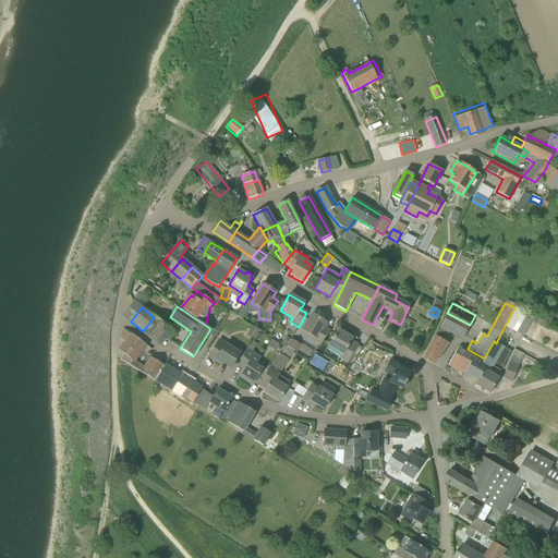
[(523,313),(514,308),(505,326),(513,331),(516,334),(526,314),(523,312),(523,313)]
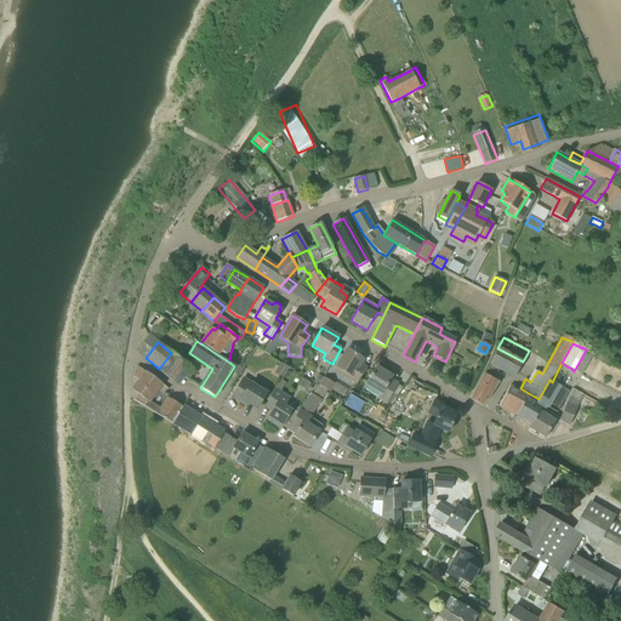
[(263,352),(269,355),(274,348),(268,345),(263,352)]
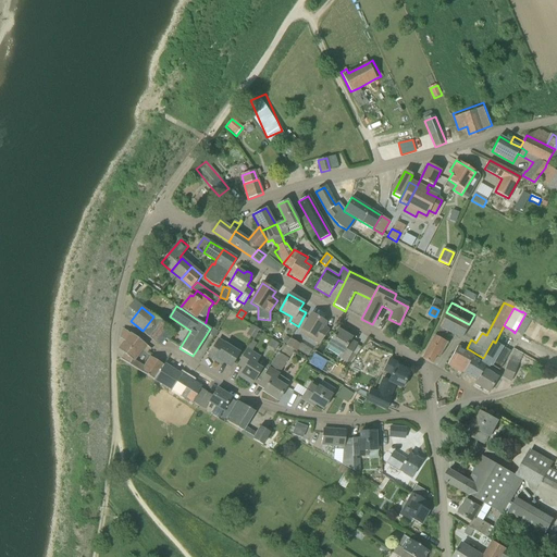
[(440,326),(444,329),(462,338),(469,324),(446,312),(440,326)]
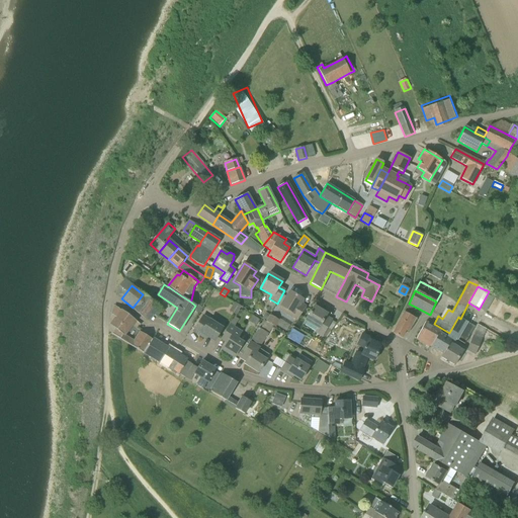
[(299,304),(303,299),(289,291),(280,307),(287,311),(285,313),(296,320),(306,308),(299,304)]
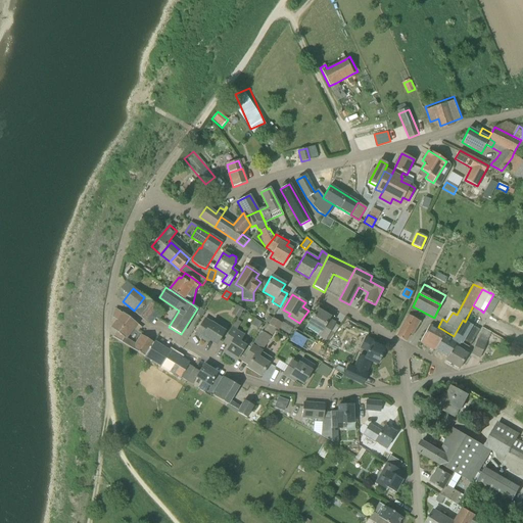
[(146,322),(151,316),(156,320),(163,311),(161,310),(144,297),(134,311),(133,313),(146,322)]
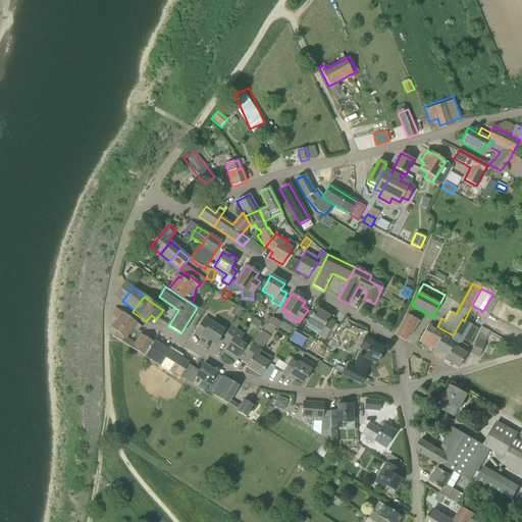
[(230,314),(237,318),(243,309),(237,305),(230,314)]
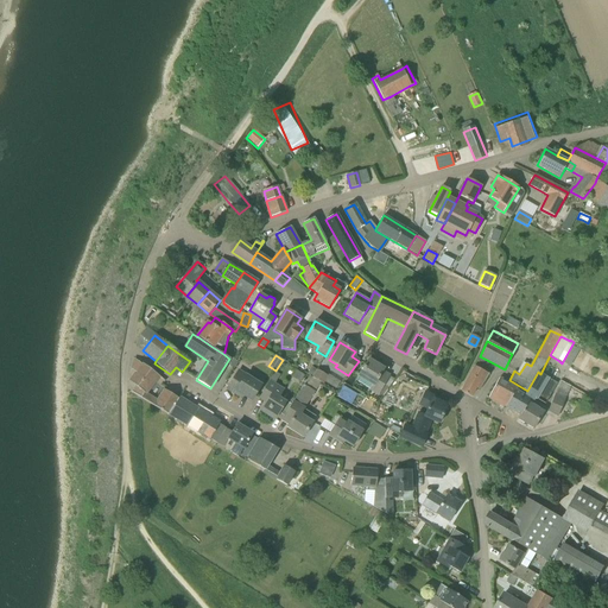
[(480,356),(475,367),(482,371),(486,363),(483,362),(485,359),(480,356)]
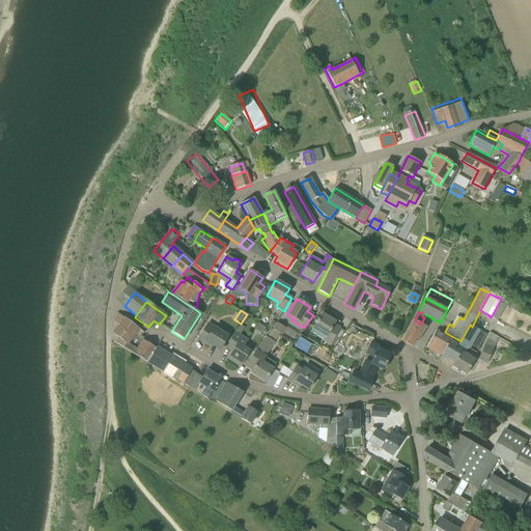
[(114,322),(119,326),(118,326),(113,334),(119,338),(126,343),(127,343),(138,328),(124,317),(124,318),(123,318),(117,314),(116,316),(114,322)]
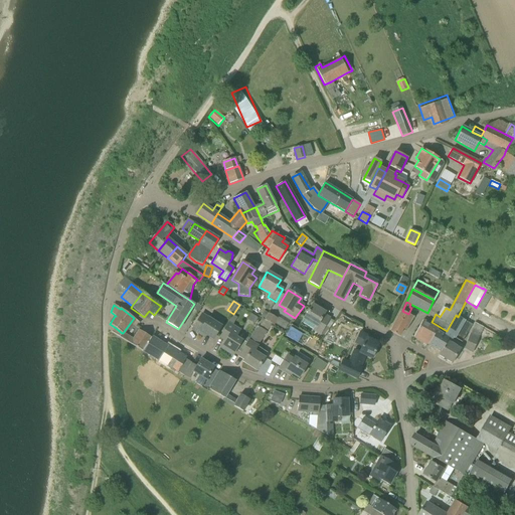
[(312,305),(303,319),(316,327),(314,330),(320,334),(330,318),(324,315),(326,313),(312,305)]
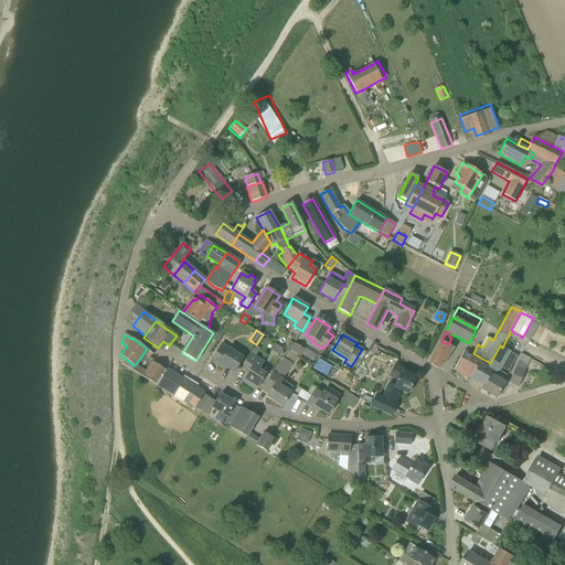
[(448,344),(441,341),(440,341),(428,364),(437,369),(441,361),(445,362),(454,348),(448,344)]
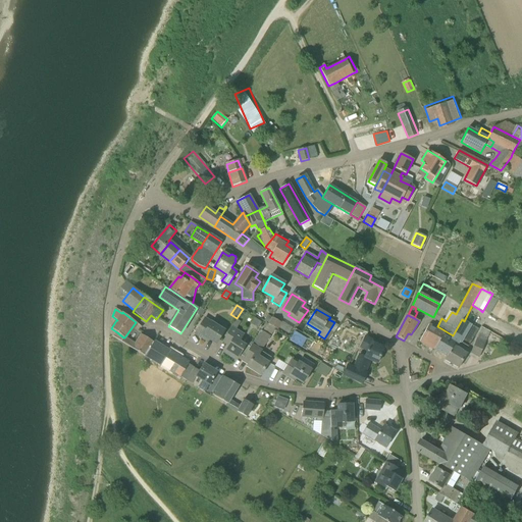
[(208,340),(215,345),(224,331),(205,318),(195,334),(207,343),(208,340)]
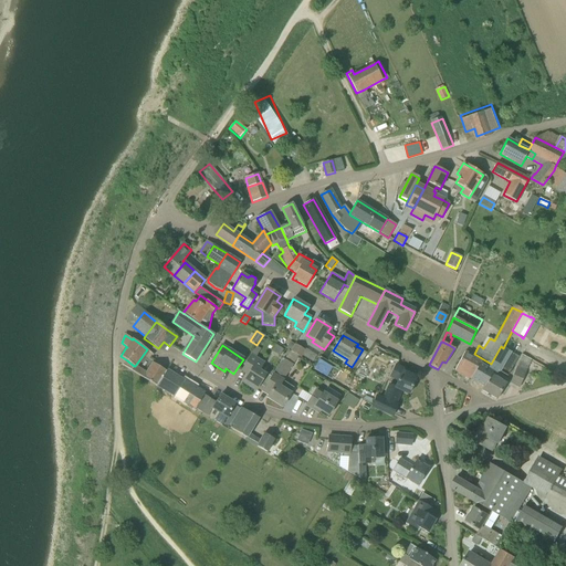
[(291,352),(299,356),(300,357),(304,350),(295,345),(291,352)]
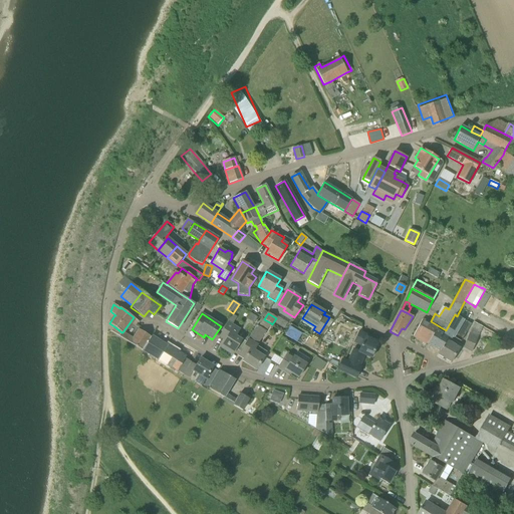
[(443,334),(435,330),(428,344),(440,350),(448,337),(451,339),(452,336),(461,341),(471,324),(457,316),(455,314),(446,330),(443,334)]
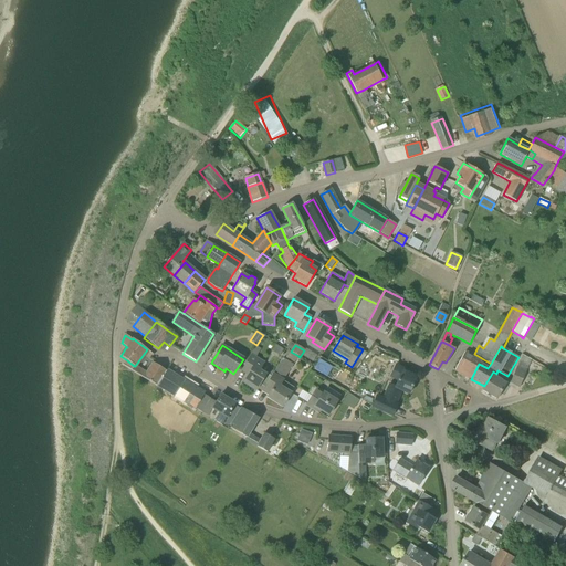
[(289,350),(273,374),(283,379),(299,356),(291,352),(289,350)]
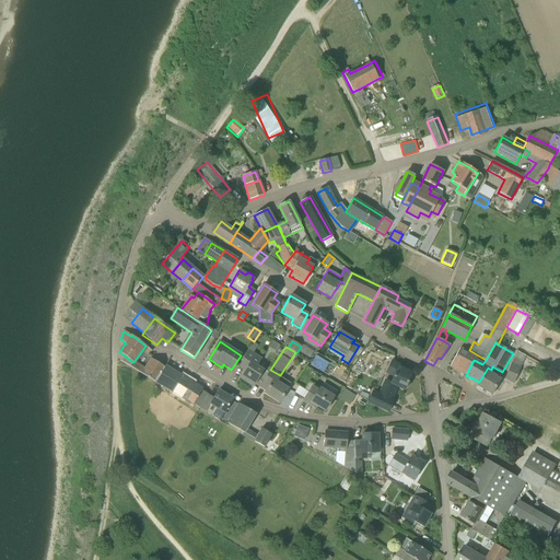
[(451,366),(466,375),(474,360),(476,357),(461,348),(451,366)]
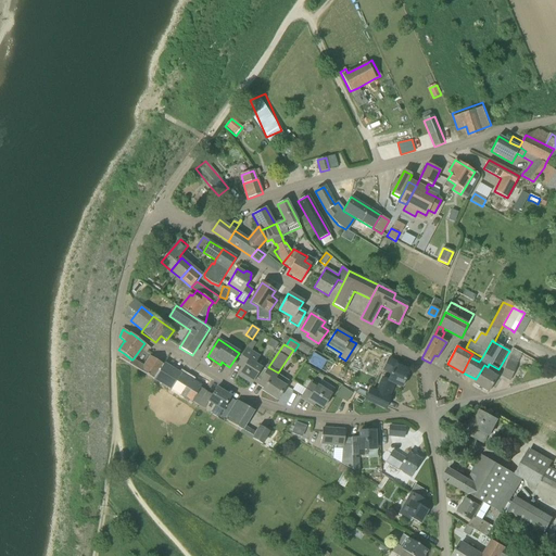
[(251,384),(256,375),(261,368),(254,364),(258,356),(247,349),(238,361),(244,365),(238,376),(251,384)]
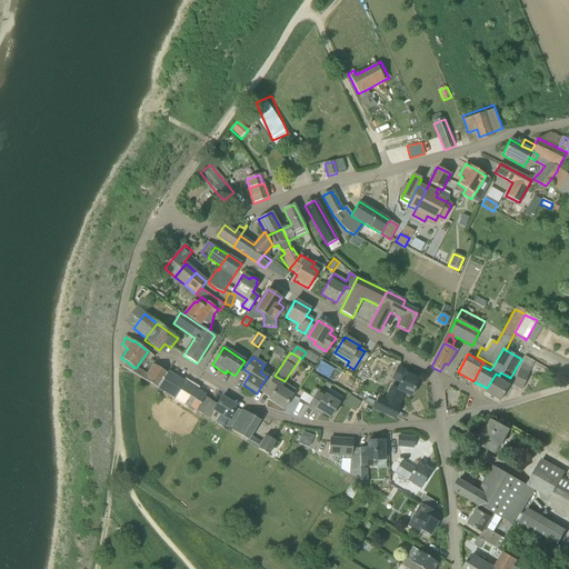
[(131,372),(135,368),(128,362),(123,368),(131,372)]
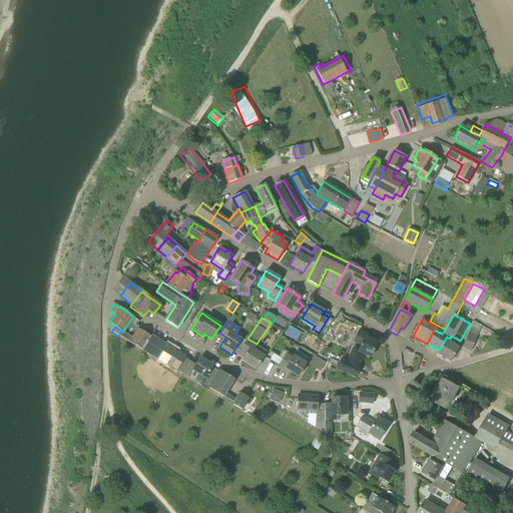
[(139,330),(133,339),(130,344),(142,350),(151,337),(139,330)]
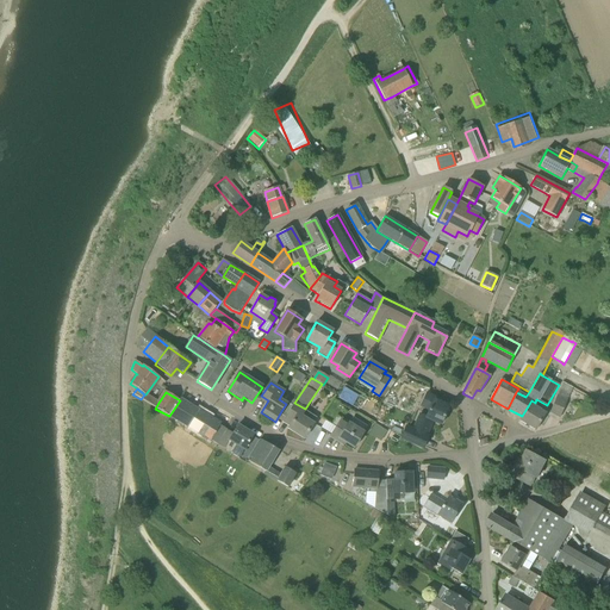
[(433,422),(441,425),(449,406),(434,400),(435,398),(427,394),(421,406),(429,410),(425,417),(419,415),(412,430),(406,427),(400,439),(423,448),(428,437),(425,436),(433,422)]
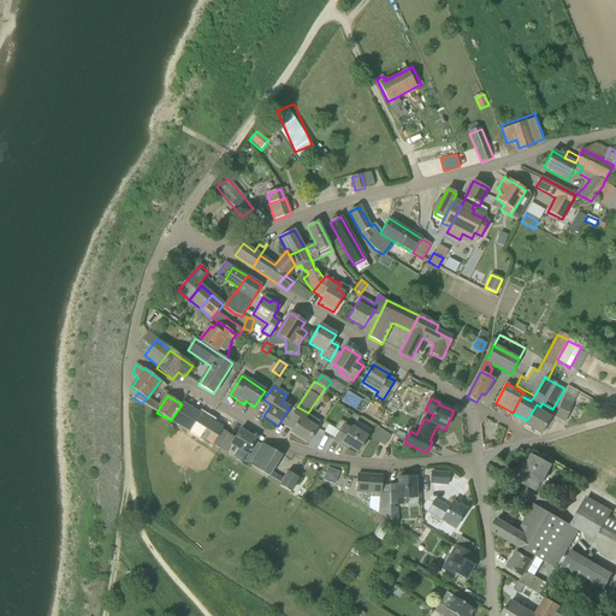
[(566,421),(573,406),(562,400),(555,416),(566,421)]
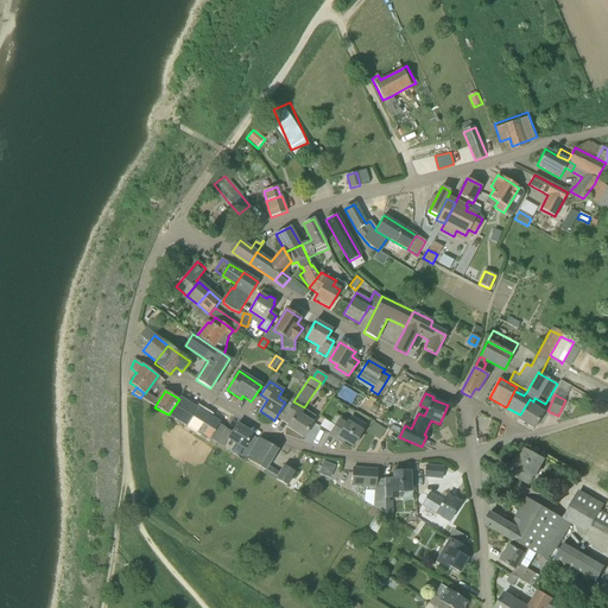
[(169,415),(187,425),(197,410),(179,399),(169,415)]
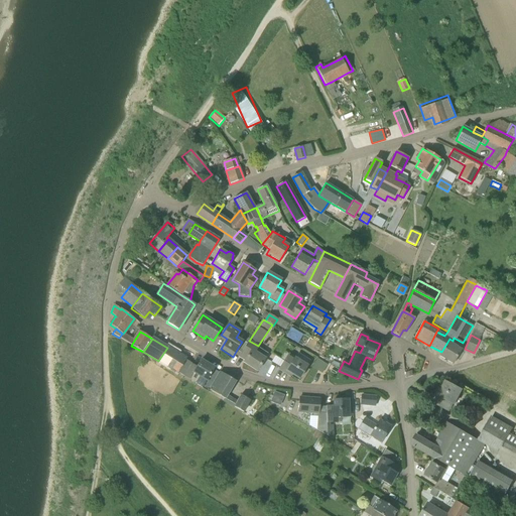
[(456,347),(458,344),(453,341),(449,339),(441,352),(439,356),(453,363),(461,350),(456,347)]
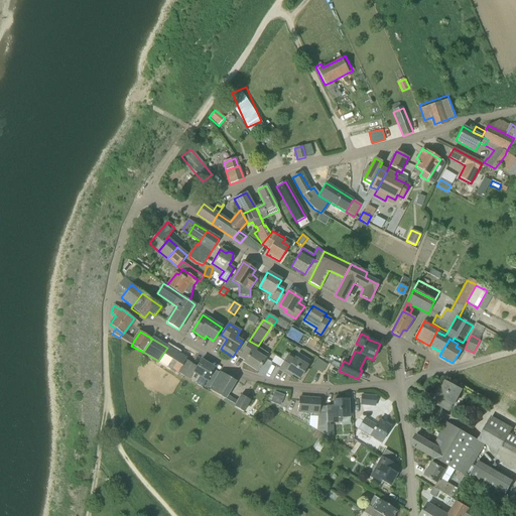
[(258,346),(249,341),(239,357),(241,355),(246,359),(243,363),(257,371),(265,359),(255,352),(258,346)]
